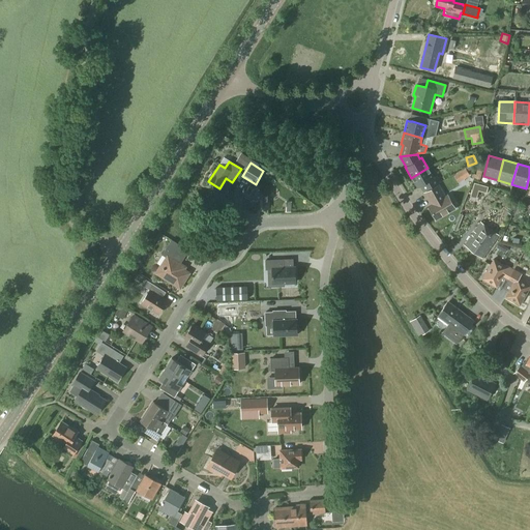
[(428,168),(411,178),(417,187),(419,186),(422,193),(440,182),(437,176),(434,178),(428,168)]
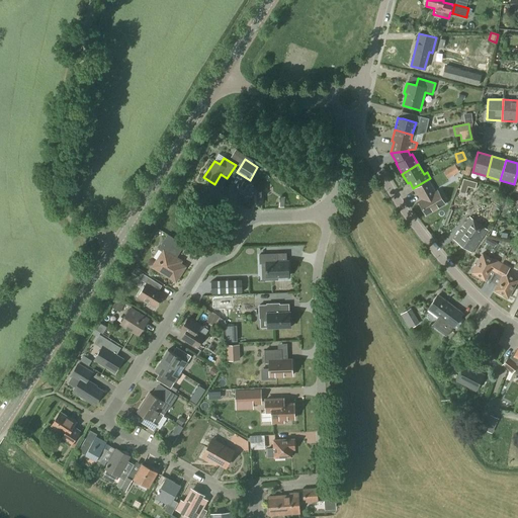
[(447,178),(458,172),(454,164),(443,171),(447,178)]
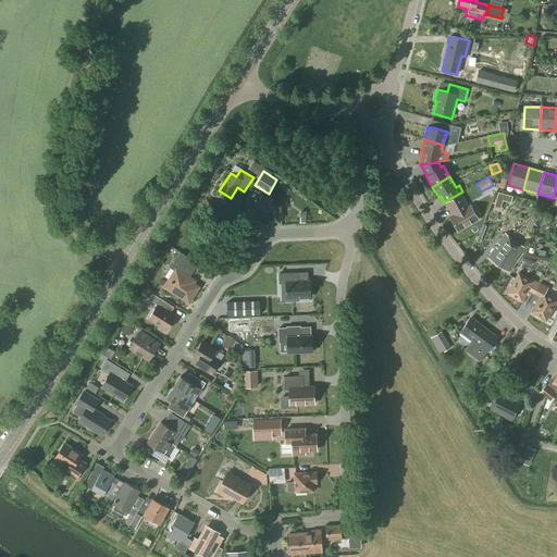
[(494,207),(500,209),(503,200),(510,202),(512,196),(498,192),(494,207)]
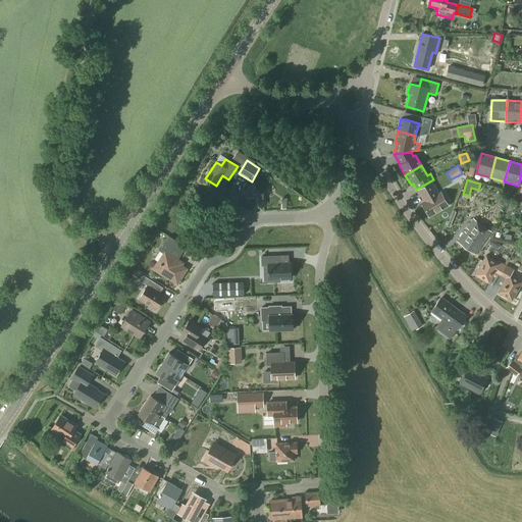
[(438,194),(432,183),(418,190),(422,198),(424,197),(426,201),(421,204),(428,216),(448,205),(440,193),(438,194)]
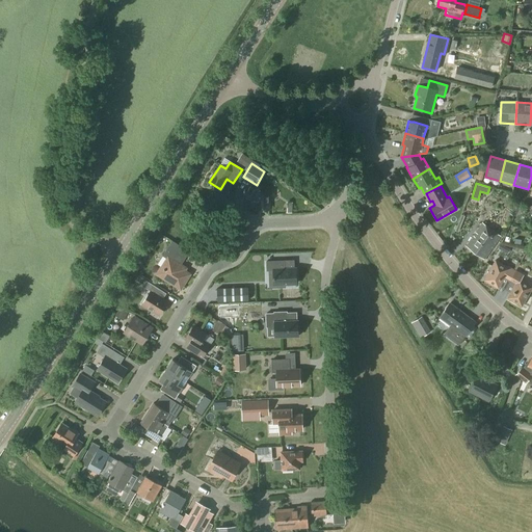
[(268,210),(267,190),(264,187),(249,187),(245,191),(245,203),(250,206),(255,206),(255,210),(268,210)]
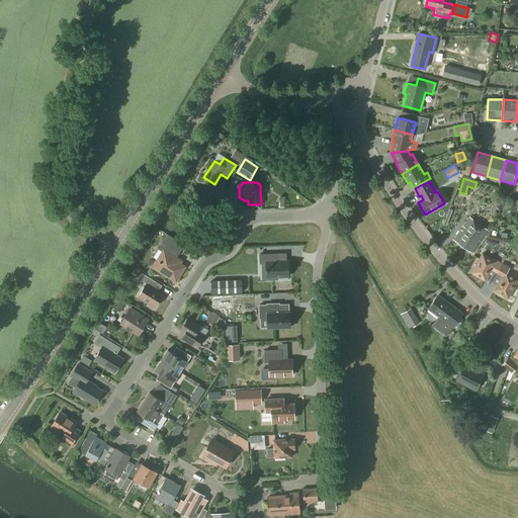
[(471,252),(487,231),(469,218),(462,227),(464,228),(462,232),(460,230),(454,240),(471,252)]
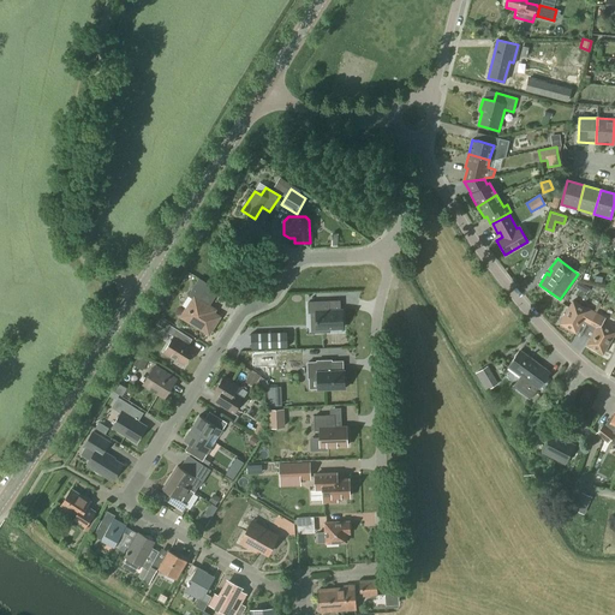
[(210,305),(215,298),(214,297),(218,291),(198,279),(190,292),(190,293),(187,296),(192,299),(180,318),(208,335),(220,317),(208,309),(210,305)]
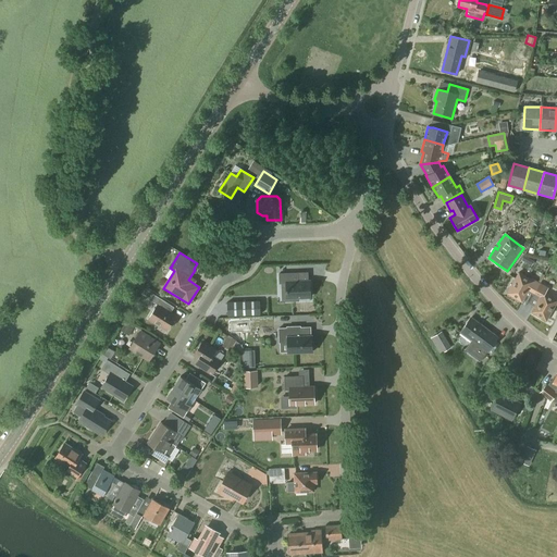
[(528,302),(540,283),(533,280),(532,281),(518,273),(506,294),(521,302),(522,300),(528,302)]
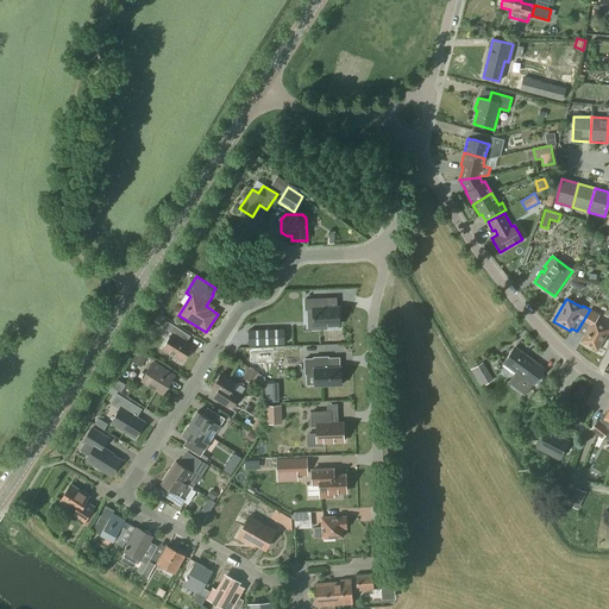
[(337,306),(307,307),(307,311),(307,330),(326,330),(326,326),(340,326),(339,306),(337,306)]
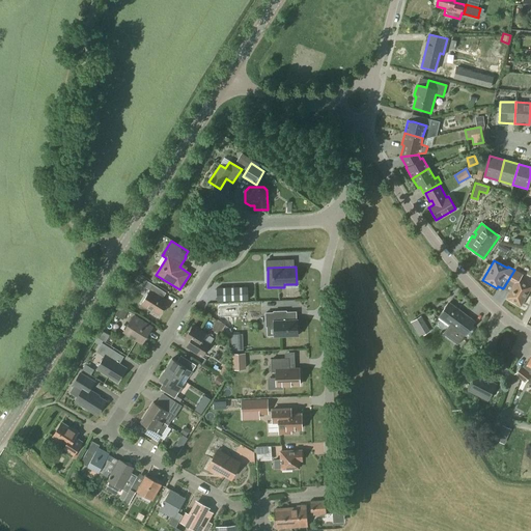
[(514,270),(503,288),(509,292),(506,298),(521,306),(530,287),(530,285),(520,280),(523,275),(518,272),(514,270)]
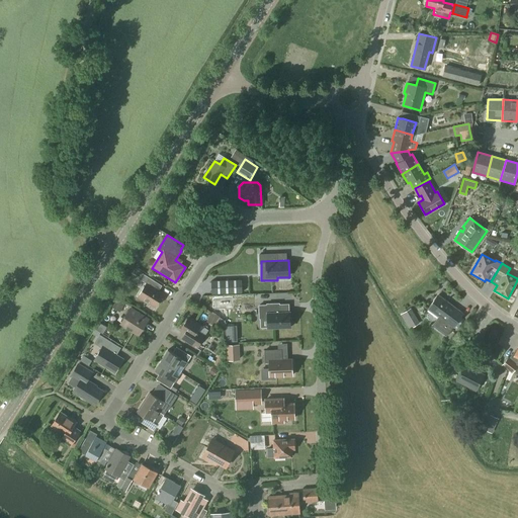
[(155,308),(163,294),(158,291),(162,286),(142,274),(139,279),(146,284),(138,296),(155,308)]
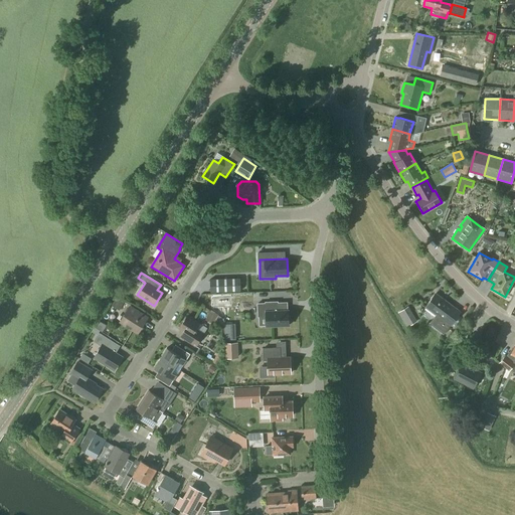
[(239,291),(239,278),(209,279),(210,292),(239,291)]
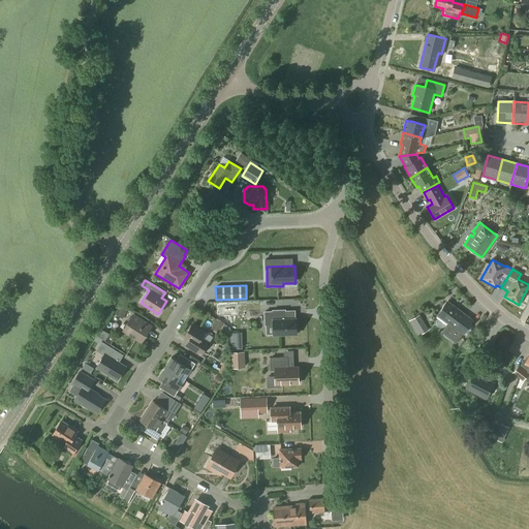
[(446,302),(437,315),(447,323),(440,333),(455,344),(462,334),(472,321),(471,320),(464,315),(458,310),(455,308),(446,302)]
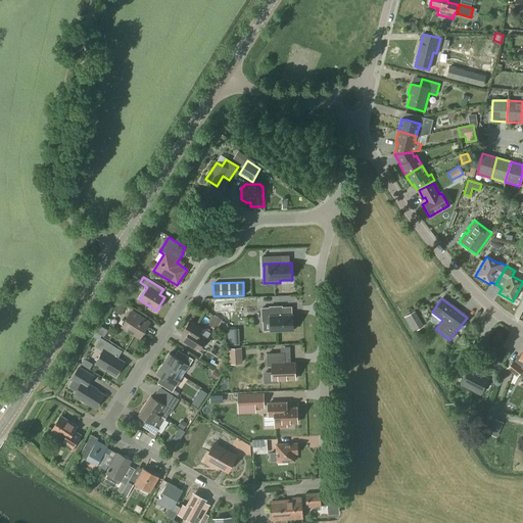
[(121,315),(126,306),(116,301),(111,310),(121,315)]
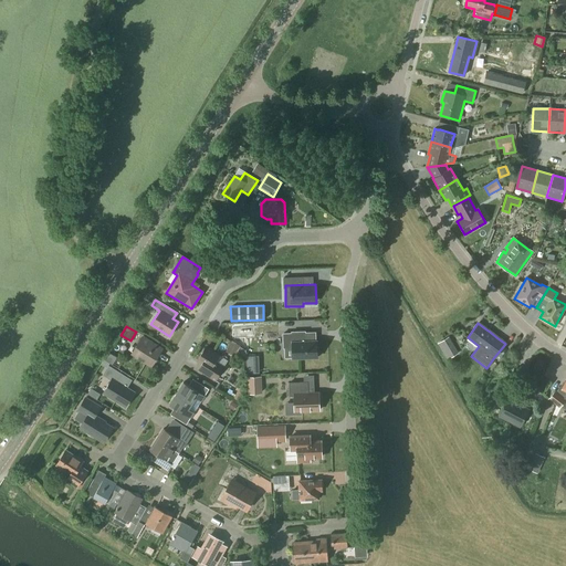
[(232,331),(233,339),(242,339),(242,331),(232,331)]
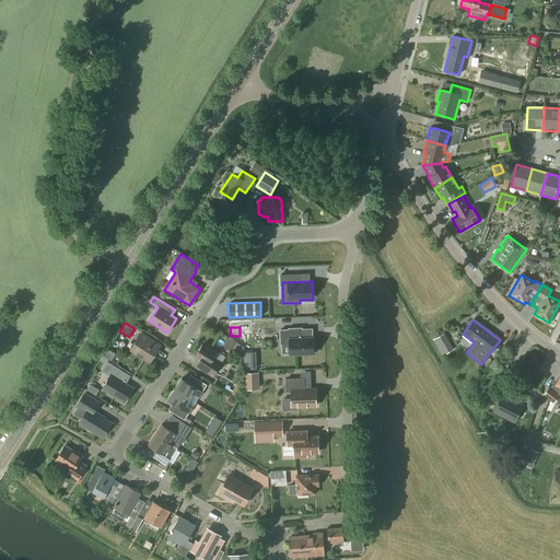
[(280,345),(281,345),(288,345),(288,354),(288,356),(314,354),(314,337),(312,337),(312,328),(302,328),(302,327),(288,328),(288,329),(279,330),(280,345)]
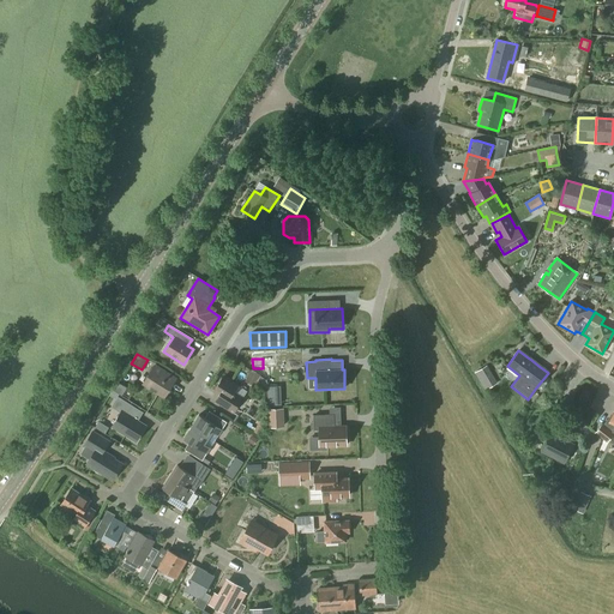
[(486,365),(474,372),(485,390),(497,383),(486,365)]
